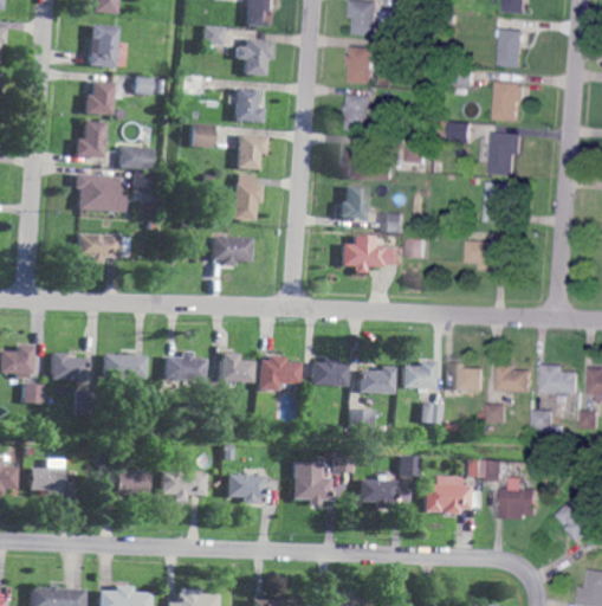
[(120,0),(118,14),(95,12),(95,0),(120,0)]
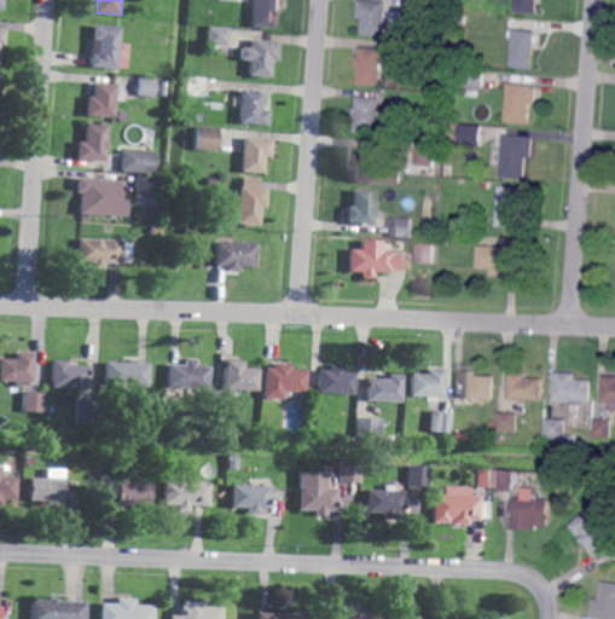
[(278,0),(276,28),(254,27),(255,0),(278,0)]
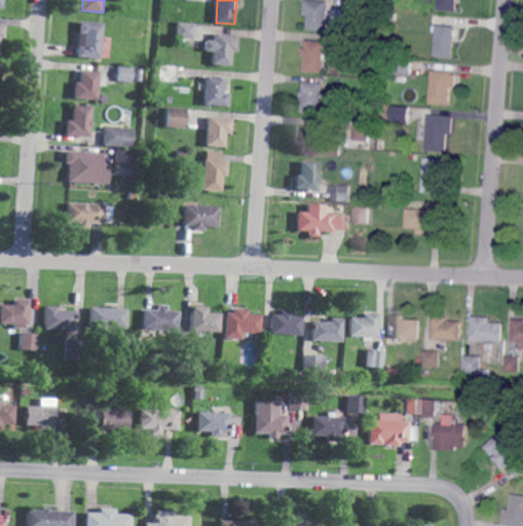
[(332,30),(313,29),(314,15),(309,14),(310,0),(323,0),(335,1),(332,30)]
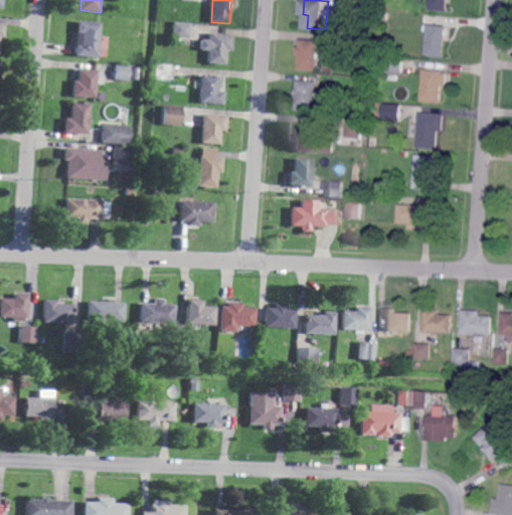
[(453,0),(453,11),(434,10),(434,0),(453,0)]
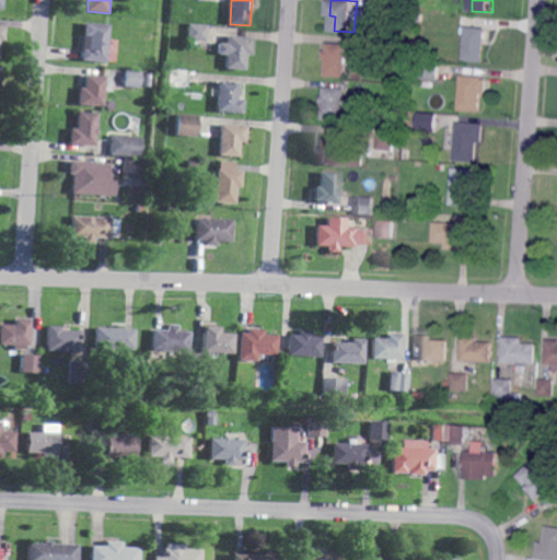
[(426,23),(417,22),(418,14),(427,15),(426,23)]
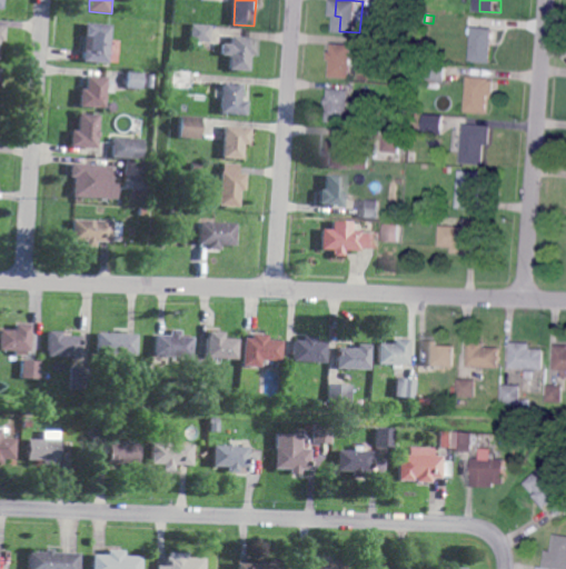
[(111,62),(86,61),(88,22),(115,25),(111,62)]
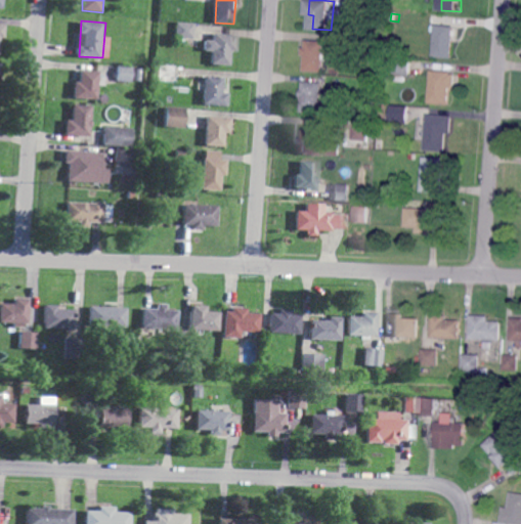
[(196,39),(178,37),(179,23),(197,24),(196,39)]
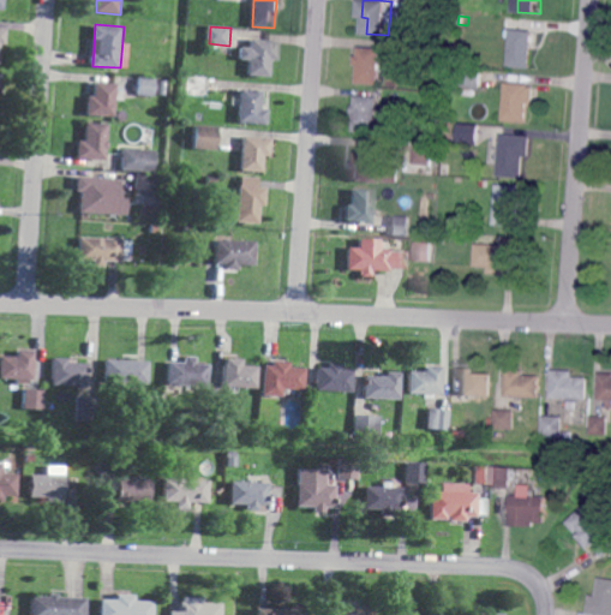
[(453,36),(443,35),(444,27),(454,28),(453,36)]
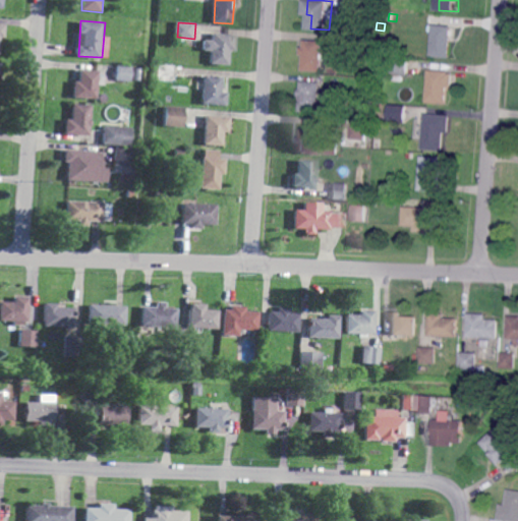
[(454,58),(435,57),(437,24),(454,25),(454,27),(456,27),(454,58)]
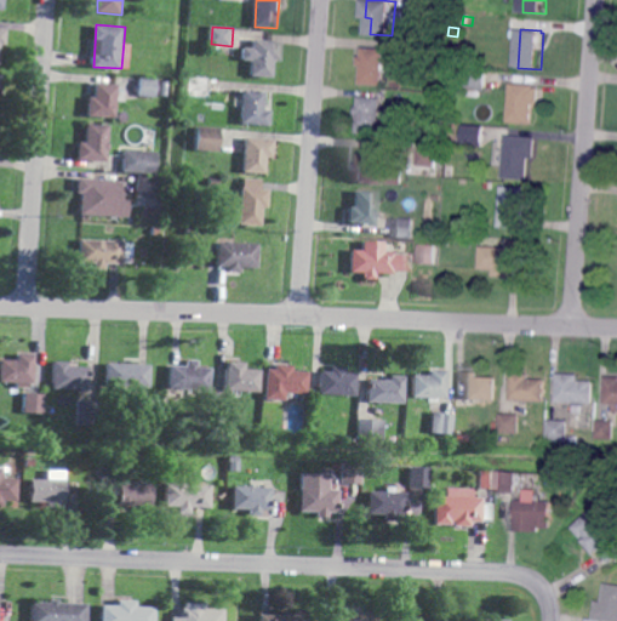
[(280,62),(274,61),(273,78),(251,77),(252,61),(243,61),(243,47),(252,49),(253,40),(281,43),(280,62)]
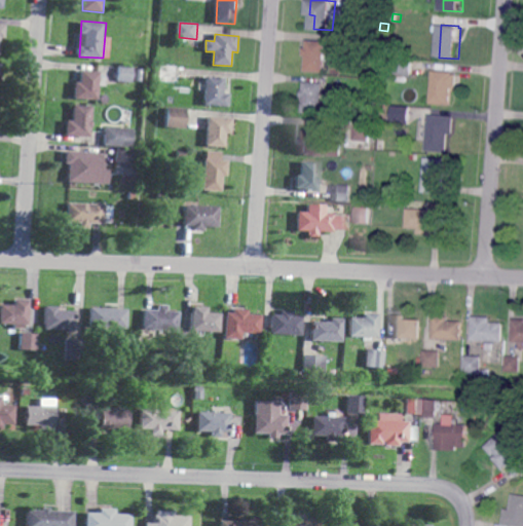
[(329,72),(310,71),(311,55),(308,55),(309,47),(311,47),(312,40),(332,41),(329,72)]
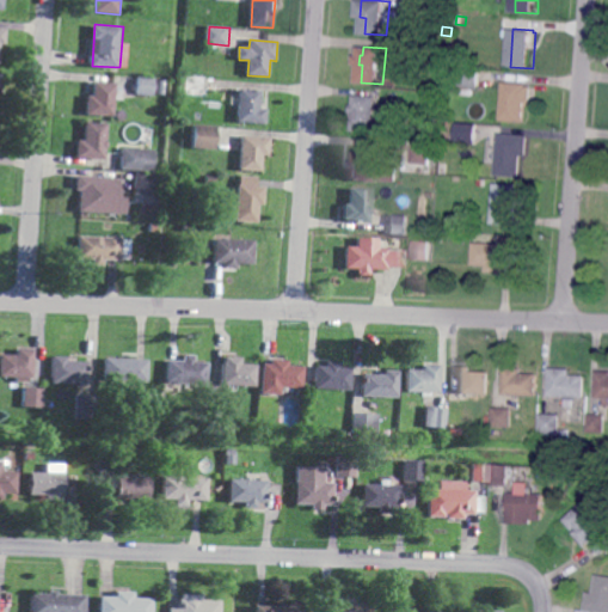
[(484,90),(478,89),(478,97),(465,96),(466,89),(460,87),(461,68),(485,69),(484,90)]
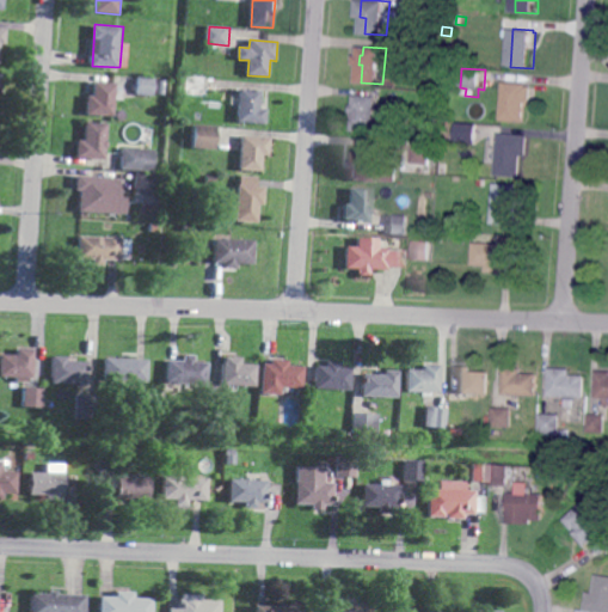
[(208,97),(189,96),(190,75),(208,77),(208,97)]
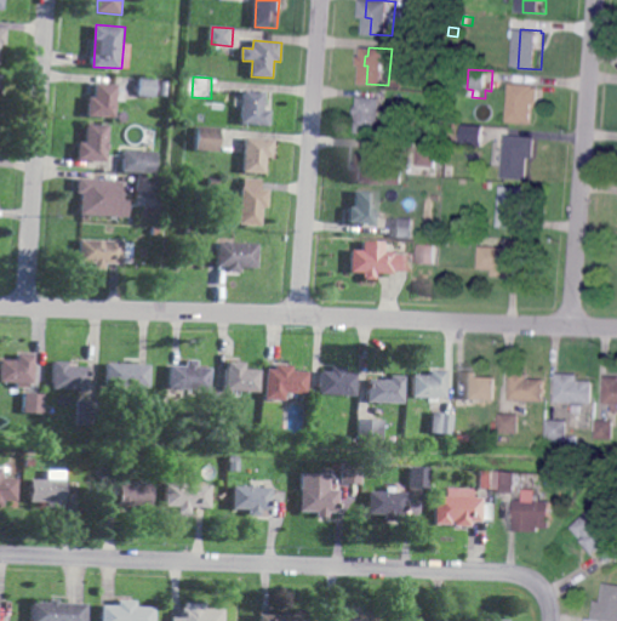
[(155,106),(143,104),(144,97),(140,96),(141,78),(158,79),(155,106)]
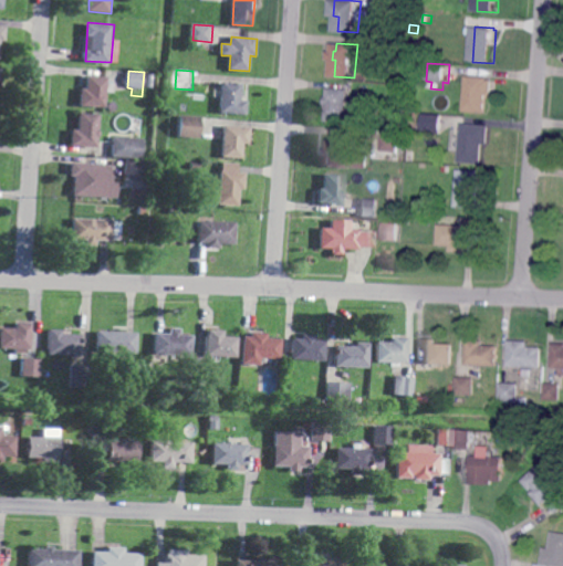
[(107,107),(82,105),(83,87),(87,88),(89,75),(110,76),(107,107)]
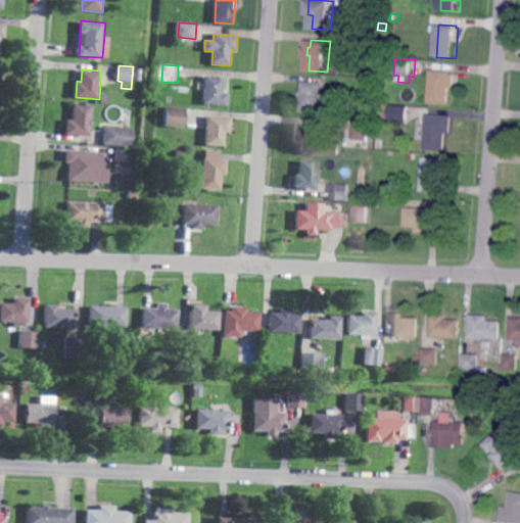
[(459,88),(455,88),(454,104),(433,102),(435,69),(456,72),(455,74),(460,74),(459,88)]
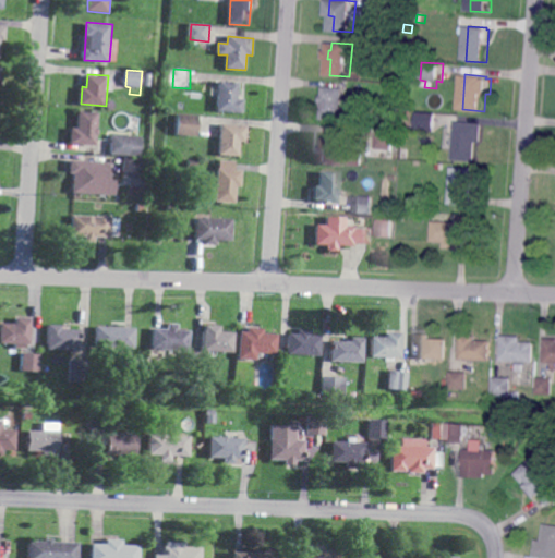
[(244,112),(218,110),(220,81),(240,82),(239,99),(245,99),(244,112)]
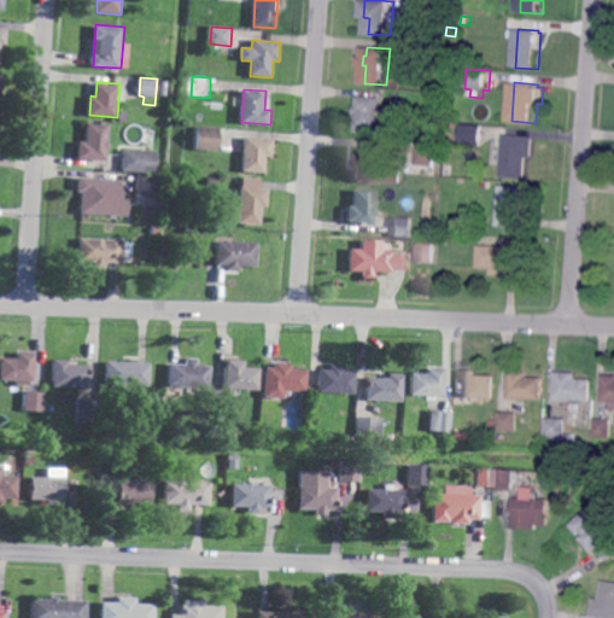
[(407,104),(398,103),(399,93),(408,93),(407,104)]
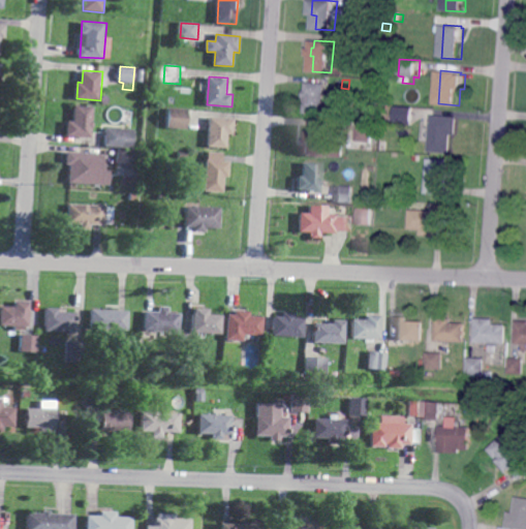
[(328,114),(309,113),(310,97),(307,97),(308,90),(310,90),(311,82),(330,83),(328,114)]
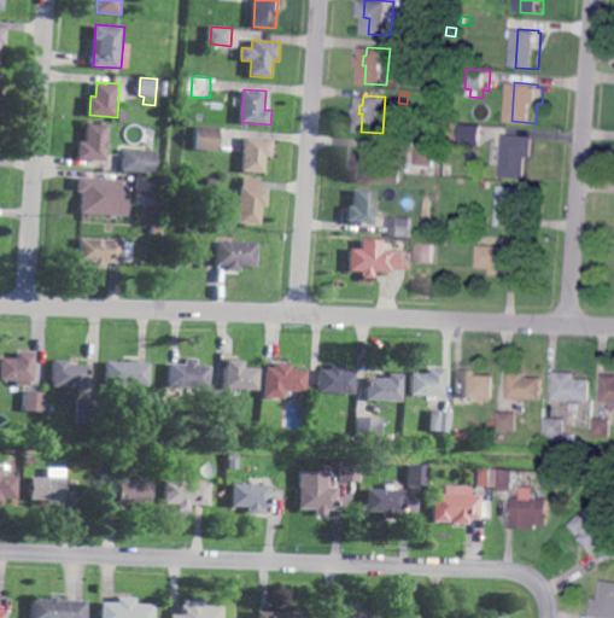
[(107,161),(79,158),(80,141),(87,141),(88,123),(111,124),(107,161)]
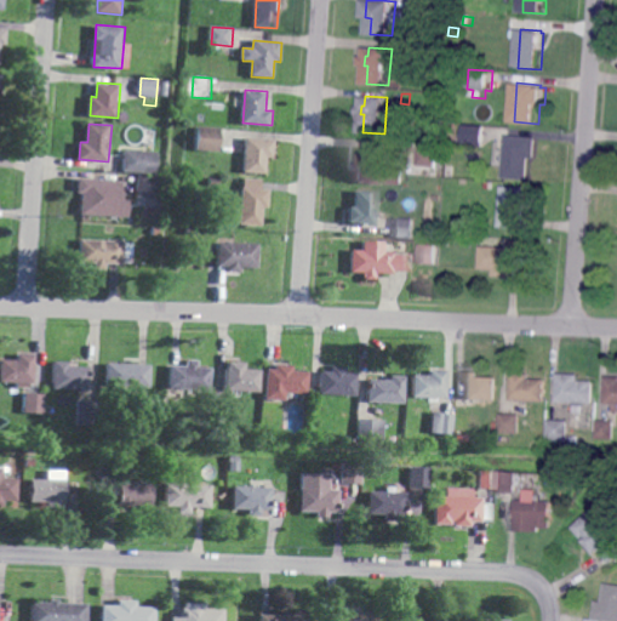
[(487,147),(466,146),(468,125),(490,126),(487,147)]
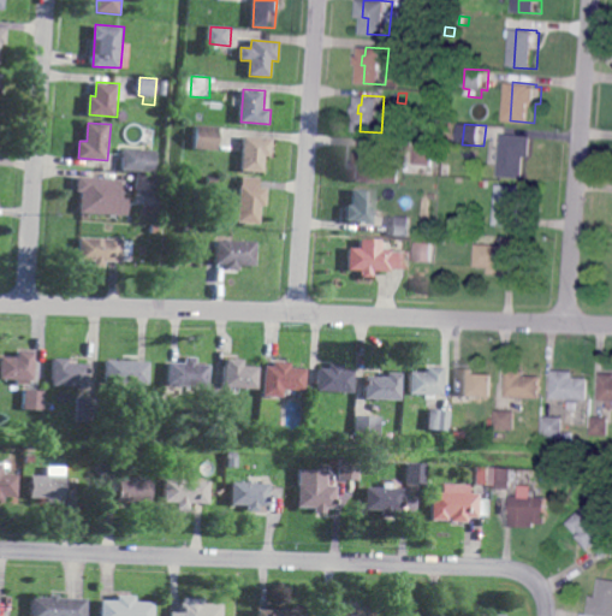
[(218,150),(194,149),(196,125),(219,126),(218,150)]
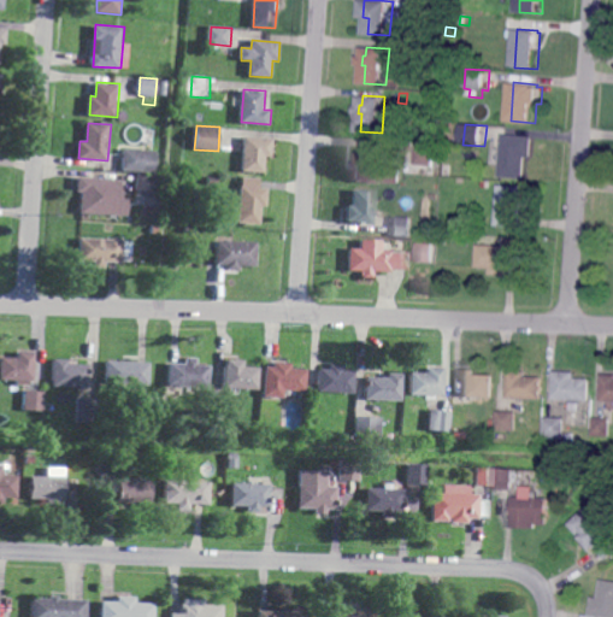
[(536,158),(531,157),(529,180),(505,177),(507,135),(538,137),(536,158)]
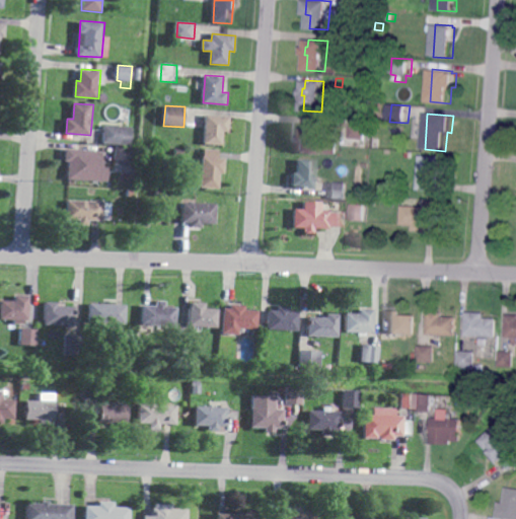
[(230,132),(225,132),(224,145),(205,143),(207,115),(231,117),(230,132)]
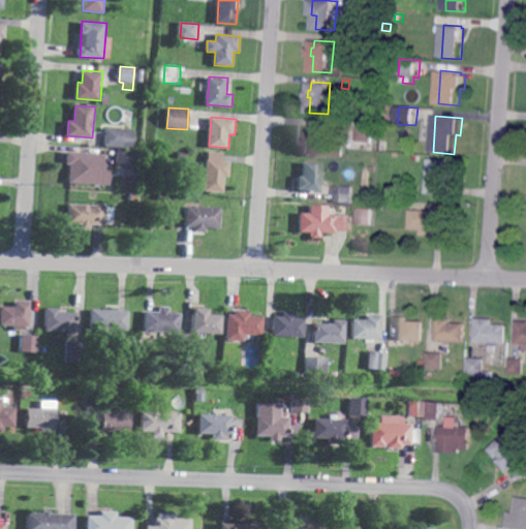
[(376,123),(357,122),(356,139),(375,141),(376,123)]
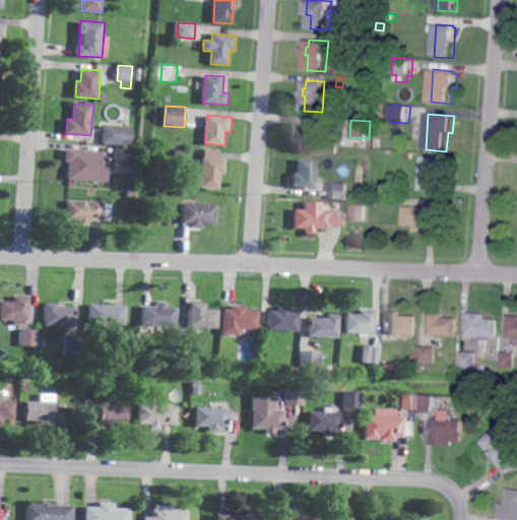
[(130,146),(103,144),(105,126),(132,128),(130,146)]
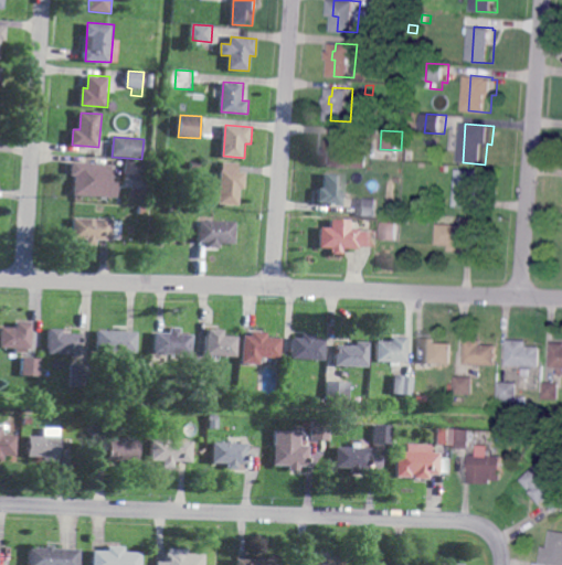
[(354,168),(327,166),(328,148),(330,148),(331,139),(356,140),(354,168)]
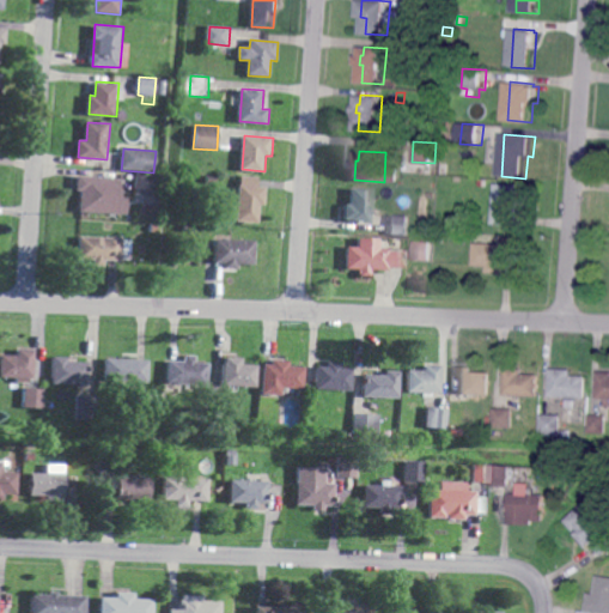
[(452,175),(444,175),(445,163),(454,163),(452,175)]
